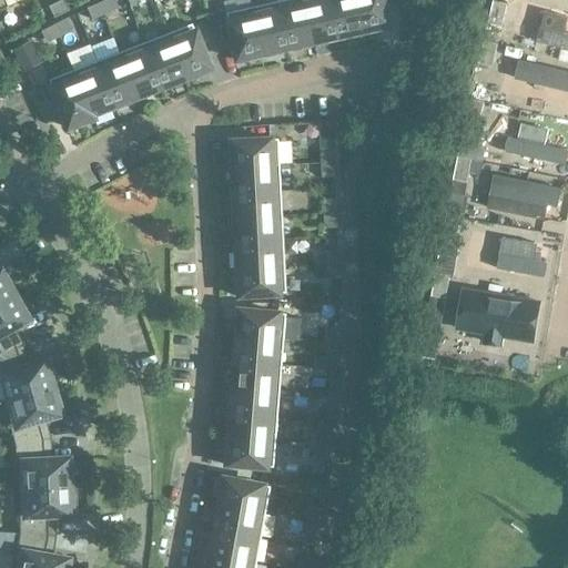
[(61,0),(49,7),(53,18),(68,11),(61,0)]
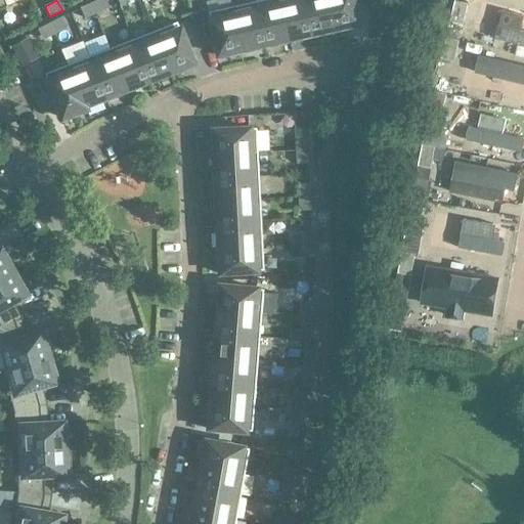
[(97,0),(92,3),(96,13),(108,7),(104,0),(97,0)]
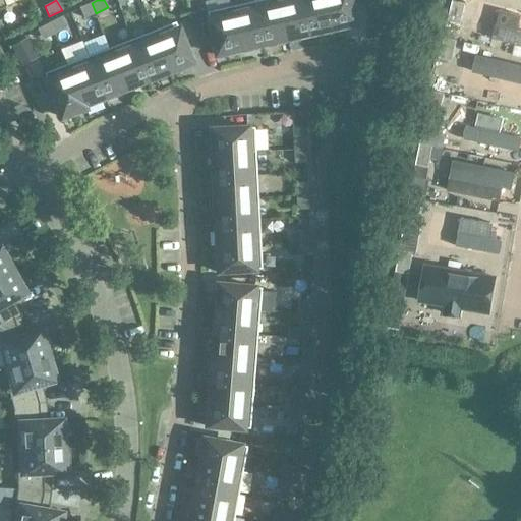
[(259,0),(252,2),(263,44),(285,39),(276,0),(259,0)]
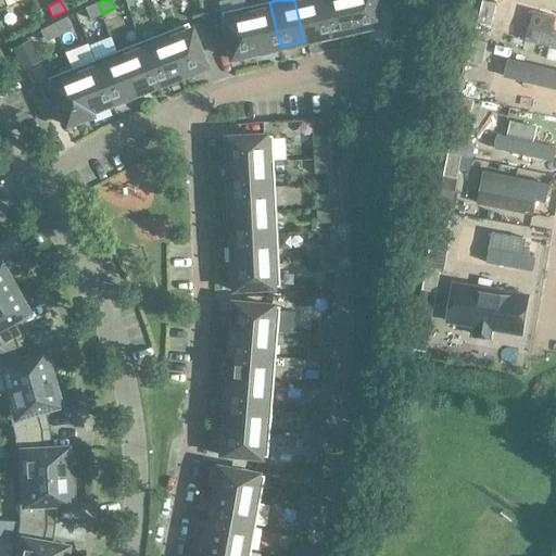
[(294,0),(304,41),(328,36),(319,0),(294,0)]
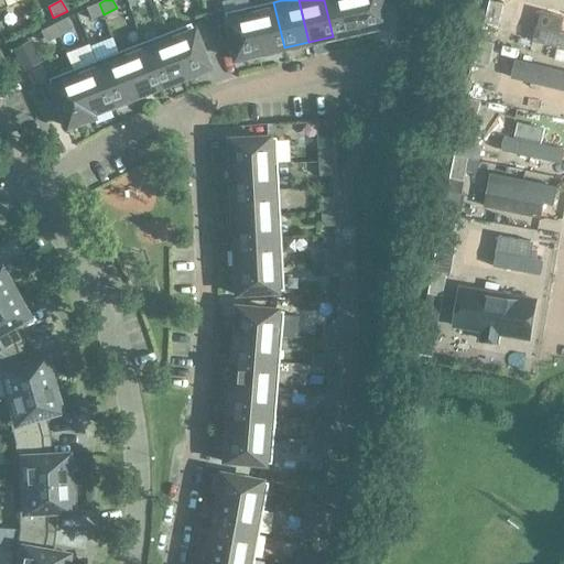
[(324,0),(333,36),(357,31),(349,0),(324,0)]
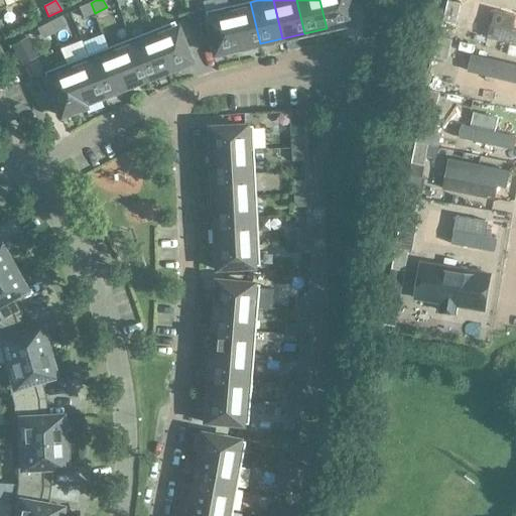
[(319,0),(327,28),(351,23),(345,0),(319,0)]
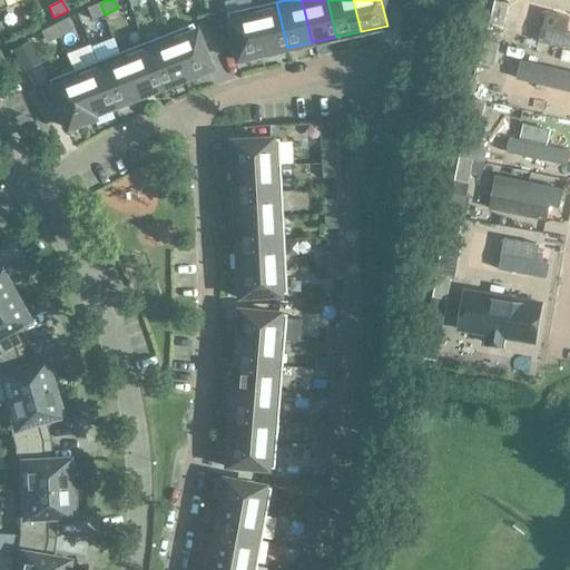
[(509,5),(495,1),(490,25),(504,27),(509,5)]
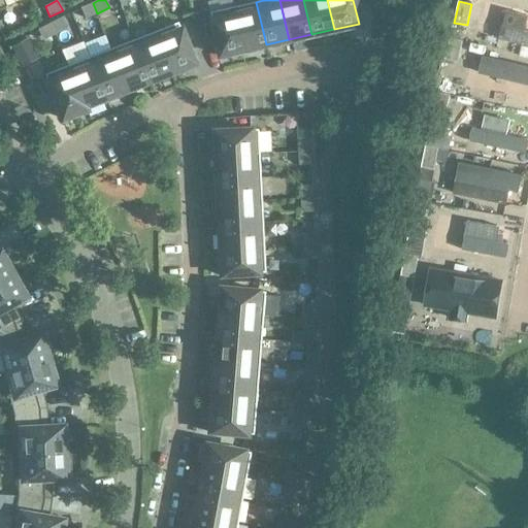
[(233,7),(242,50),(266,44),(256,2),(233,7)]
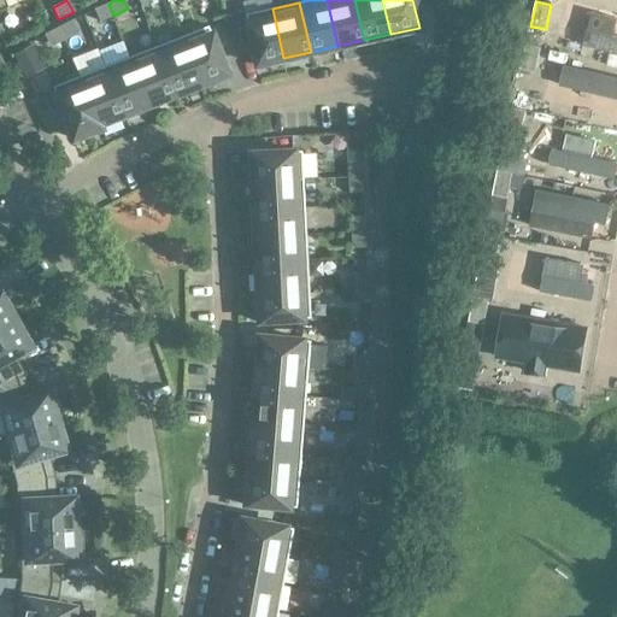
[(113,16),(109,4),(94,10),(99,22),(113,16)]
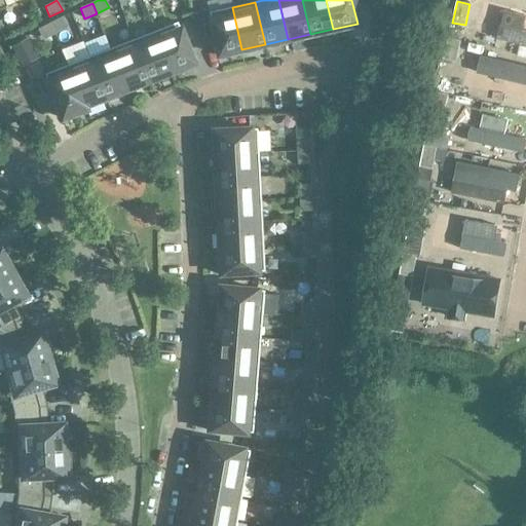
[(241,49),(232,7),(209,12),(218,55),(241,49)]
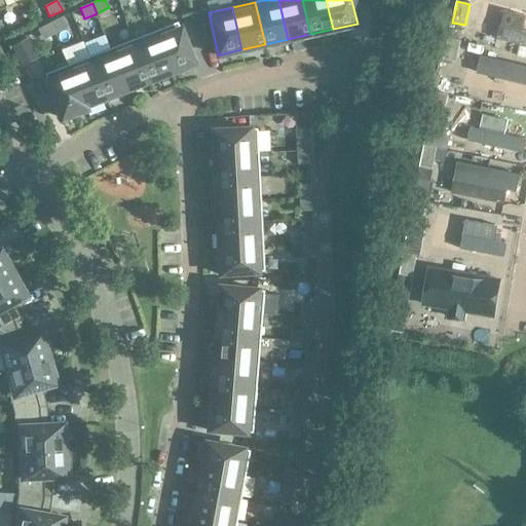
[(525,16),(504,11),(497,39),(525,46),(525,31),(522,31),(525,16)]
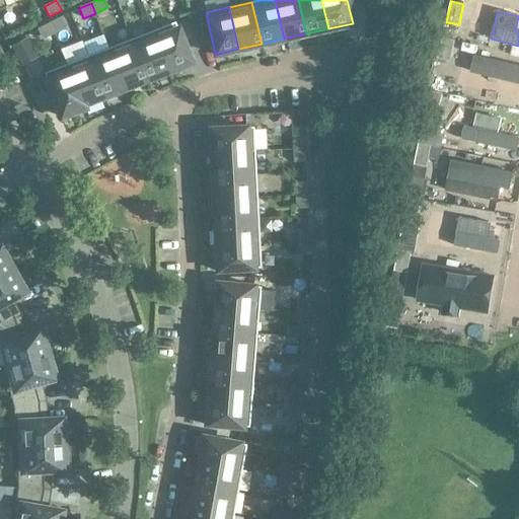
[(49,23),(54,33),(66,27),(61,17),(49,23)]
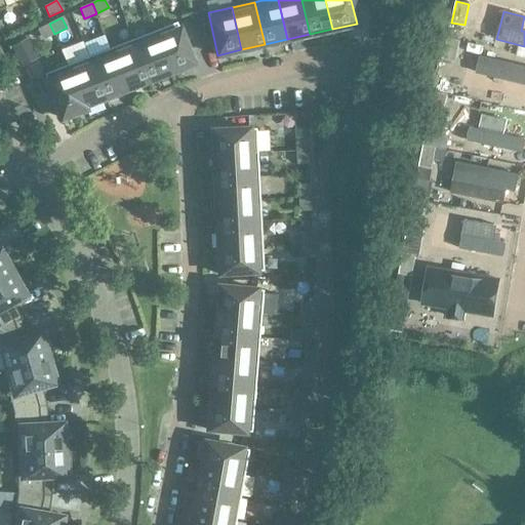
[(176,23),(154,31),(170,72),(193,64),(176,23)]
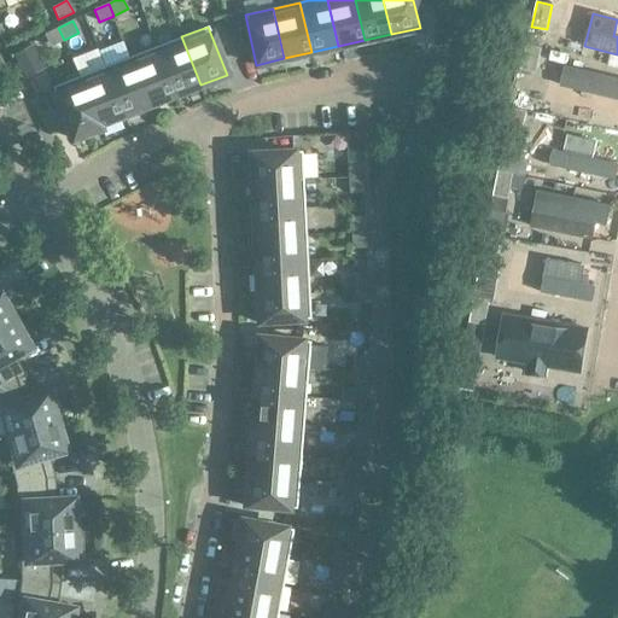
[(64,40),(58,28),(44,35),(50,47),(64,40)]
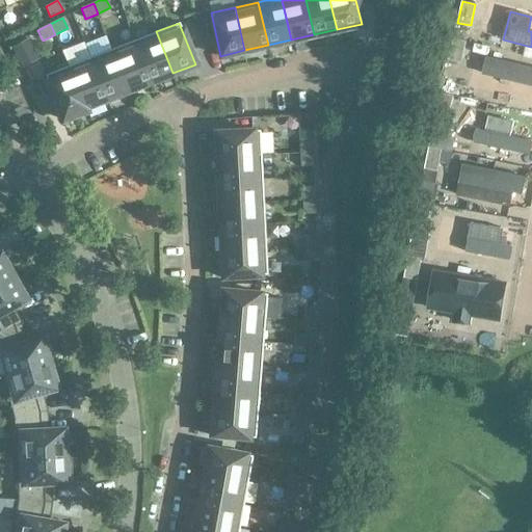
[(156,31),(134,41),(150,82),(173,73),(156,31)]
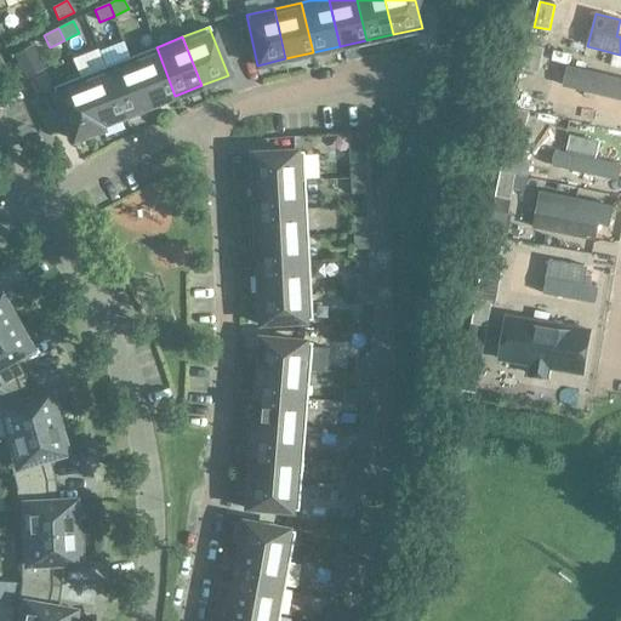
[(44,68),(32,45),(12,56),(24,79),(44,68)]
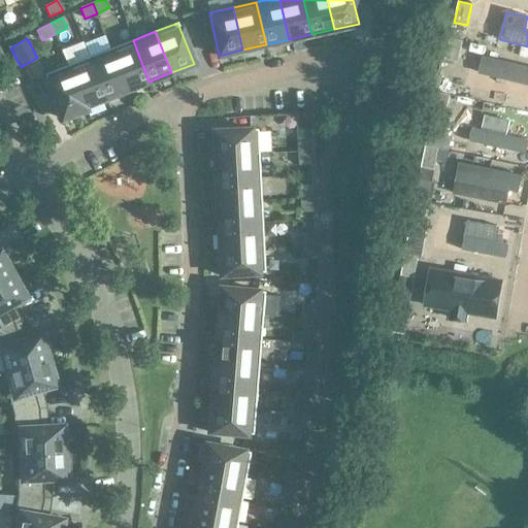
[(463,41),(451,38),(446,60),(458,63),(463,41)]
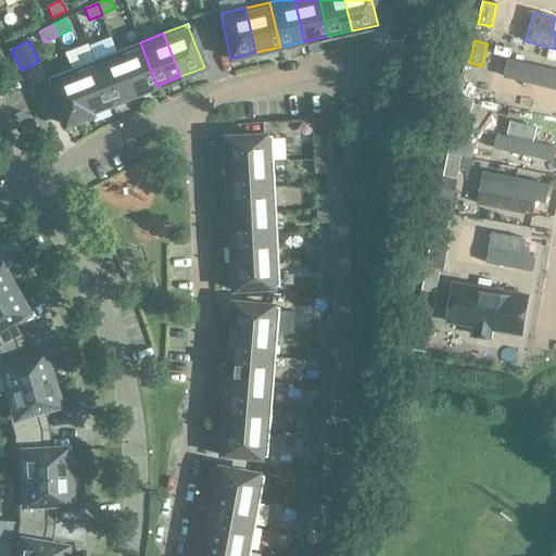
[(140,42),(117,51),(134,95),(156,86),(140,42)]
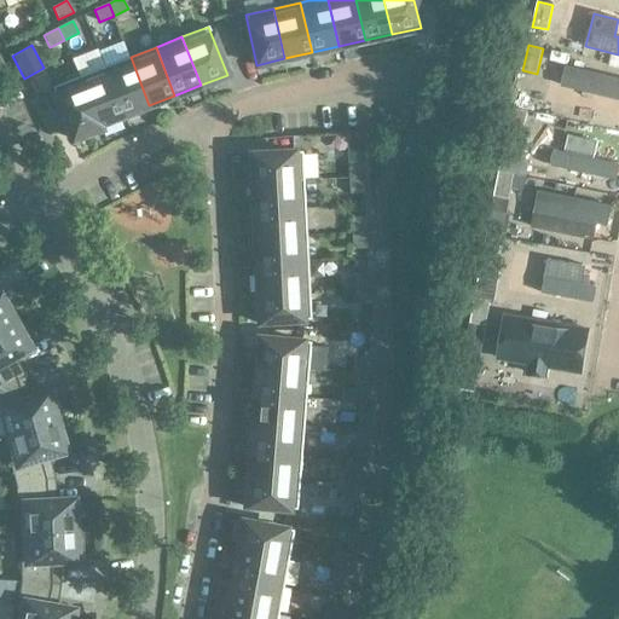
[(131,57),(104,67),(123,115),(149,105),(131,57)]
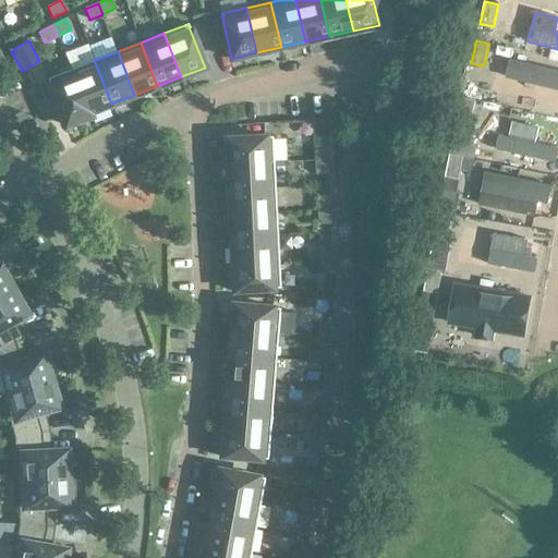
[(94,60),(71,70),(89,117),(91,117),(89,112),(111,104),(94,60)]
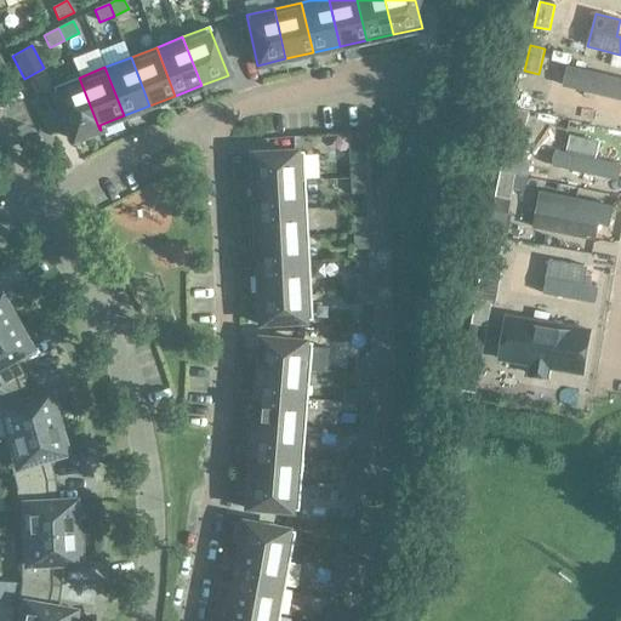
[(563,90),(620,103),(620,81),(567,69),(563,90)]
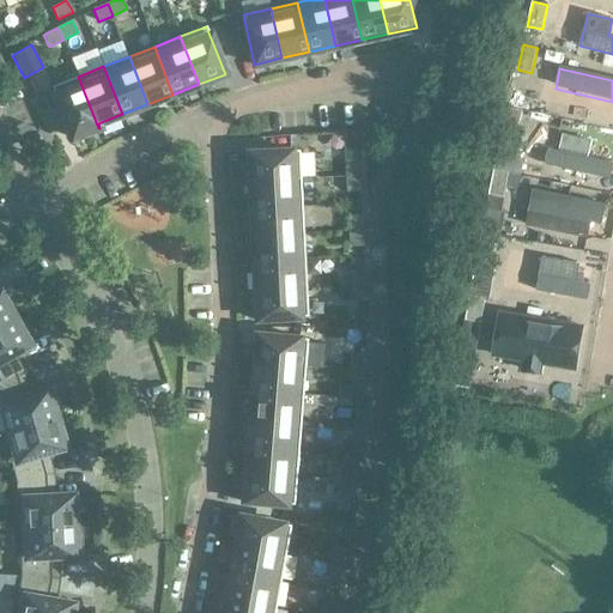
[(96,129),(98,128),(78,77),(52,86),(72,139),(76,138),(76,137),(96,129)]
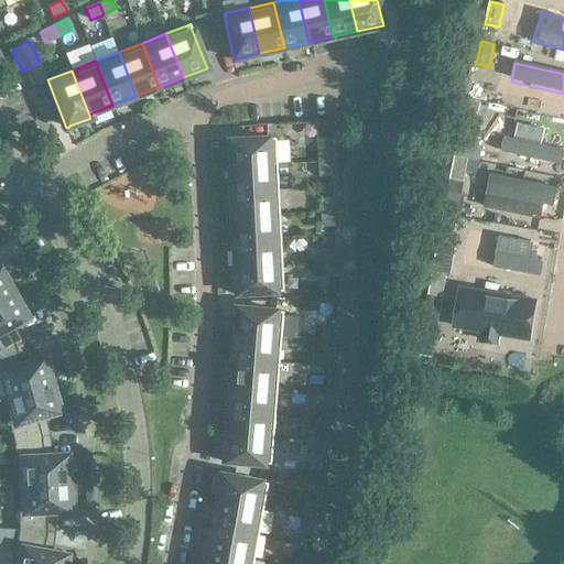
[(481,101),(467,98),(462,121),(476,125),(481,101)]
